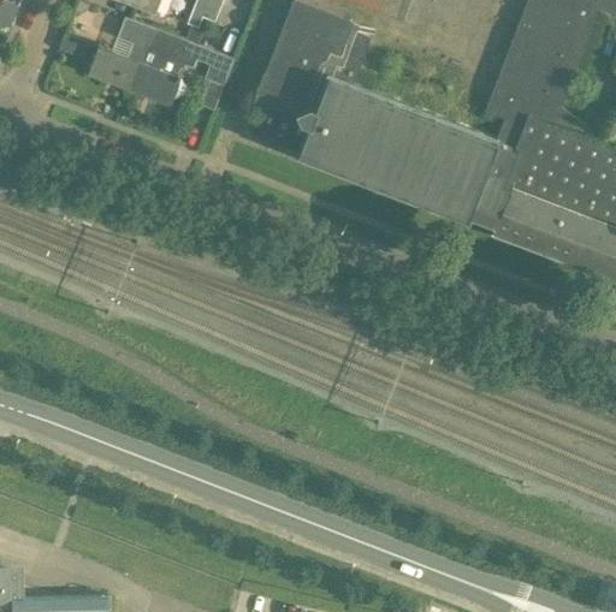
[(160,0),(117,0),(154,15),(160,0)]
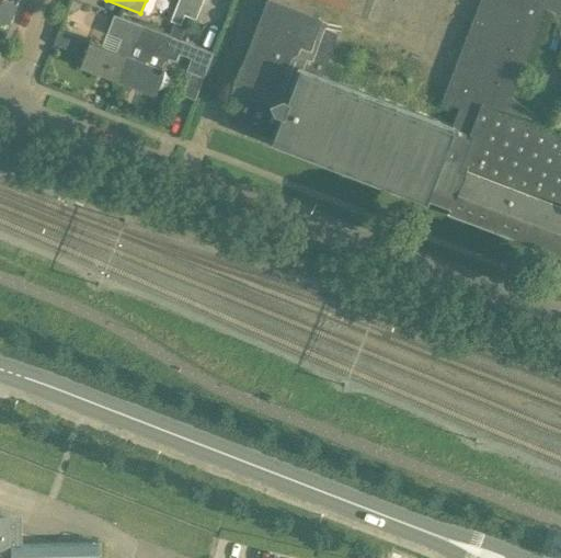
[(560,0),(481,0),(442,103),(460,110),(453,128),(321,77),(336,36),(317,29),(320,21),(266,0),(232,89),(242,92),(230,123),(272,139),(271,141),(425,202),(427,198),(450,207),(448,212),(453,213),(451,217),(490,232),(492,228),(560,254),(560,0)]
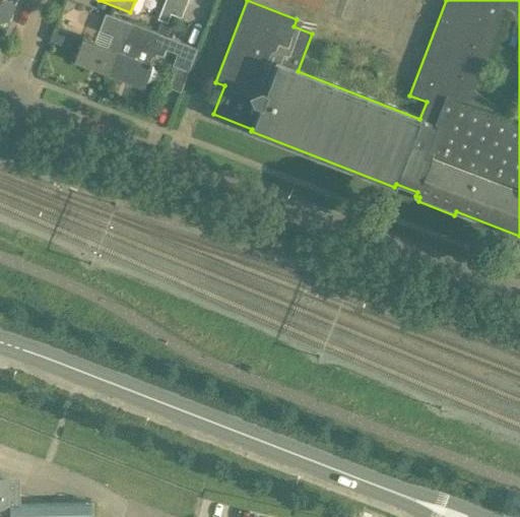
[(310,0),(283,0),(319,13),(322,4),(310,0)]
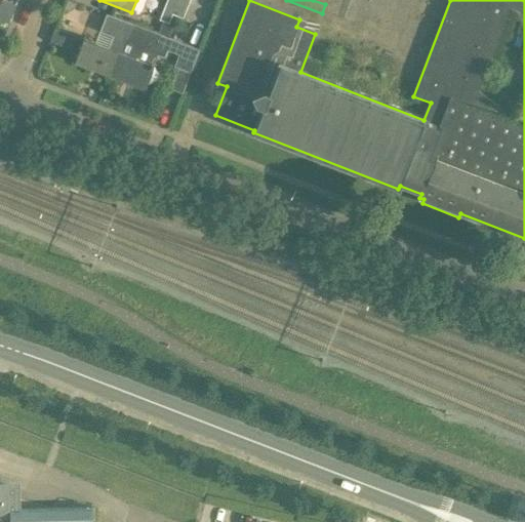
[(168,26),(172,16),(163,12),(159,23),(168,26)]
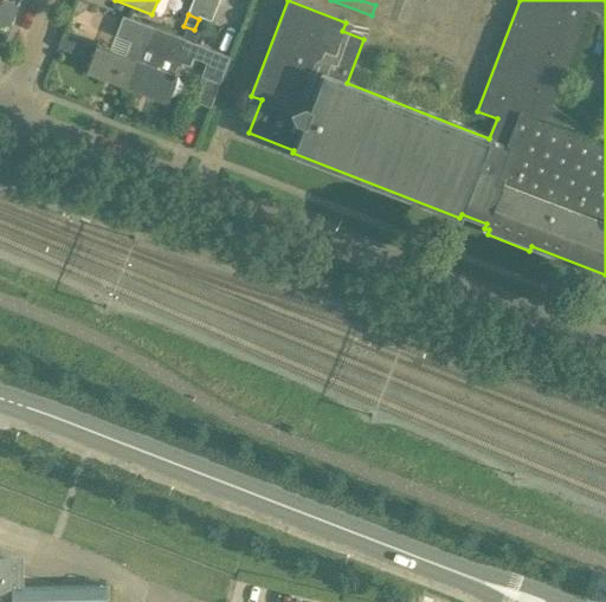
[(126,89),(149,28),(123,19),(115,39),(130,45),(124,58),(96,47),(86,73),(126,89)]
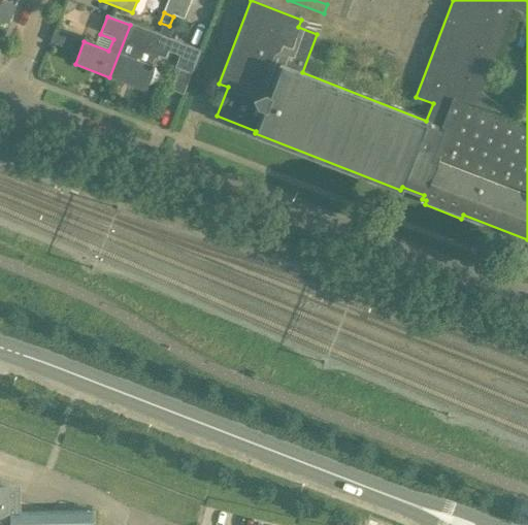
[(130,25),(109,77),(144,91),(158,57),(165,60),(167,53),(179,57),(175,69),(191,75),(200,52),(187,46),(174,42),(130,25)]
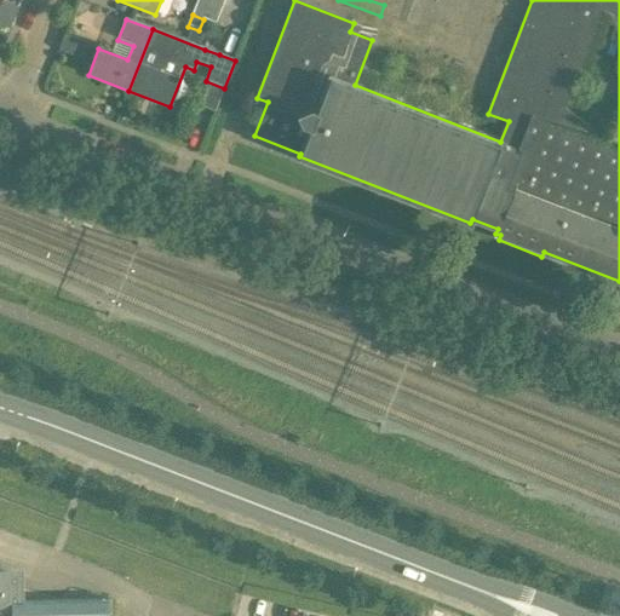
[(109,615),(108,603),(16,604),(16,577),(0,577),(0,615),(109,615)]
